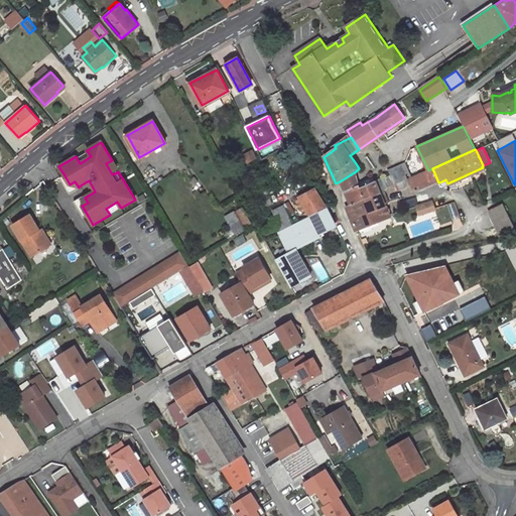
[(91,156),(88,152),(77,158),(80,163),(91,156)]
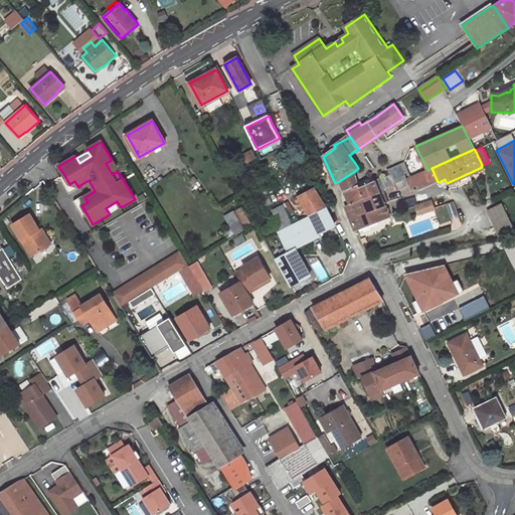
[(117,172),(110,161),(106,163),(112,174),(117,172)]
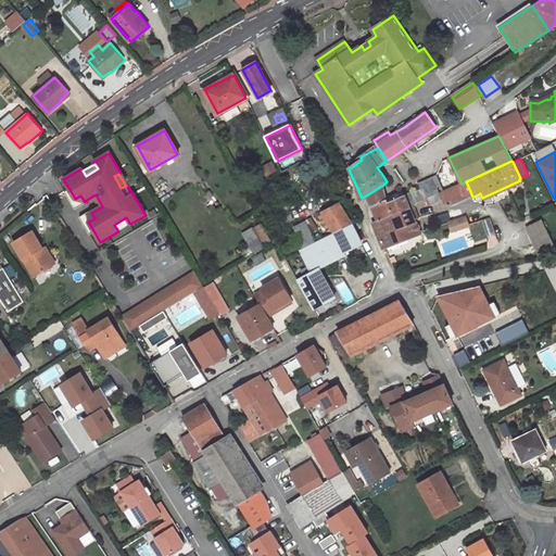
[(387,199),(371,206),(378,220),(408,207),(408,206),(413,204),(426,199),(440,192),(432,177),(418,184),(420,189),(404,197),(390,202),(389,203),(387,199)]
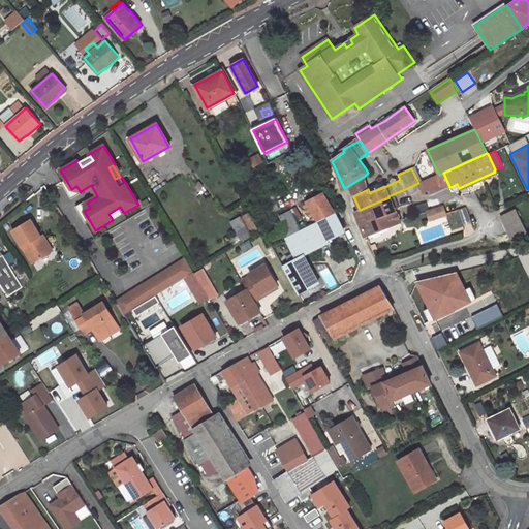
[(418,183),(405,189),(408,195),(422,190),(424,193),(430,193),(442,188),(442,190),(449,187),(443,173),(439,175),(418,183)]
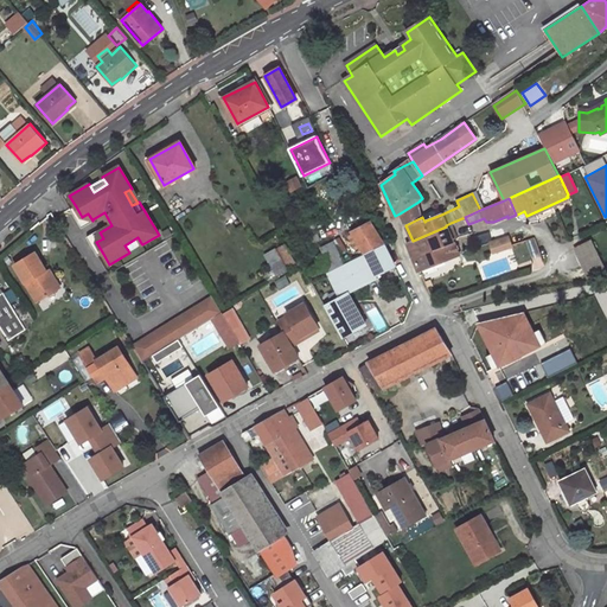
[(420,206),(419,202),(400,213),(402,217),(420,206)]
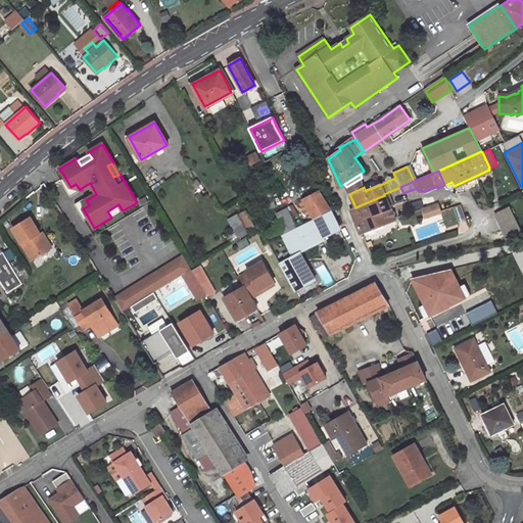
[(80,190),(76,184),(70,187),(65,178),(60,181),(70,197),(81,191),(80,189),(80,190)]
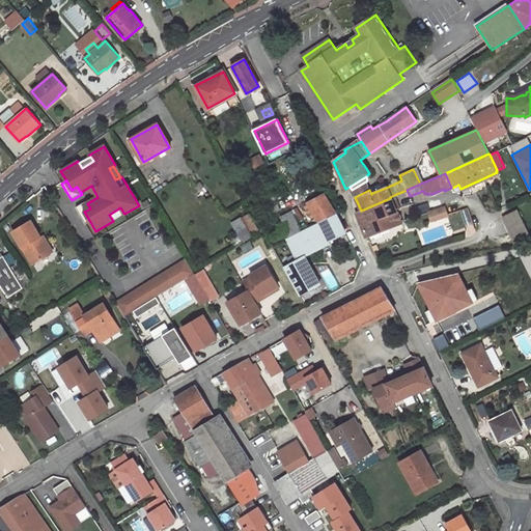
[(352,190),(355,197),(369,190),(367,180),(352,190)]
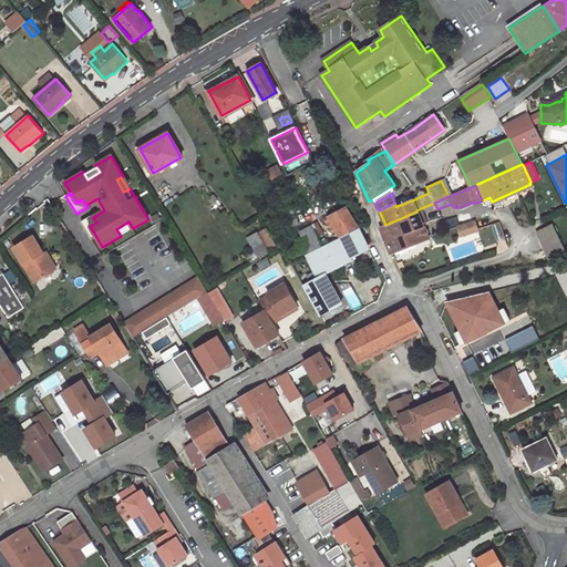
[(214,194),(206,199),(209,205),(217,199),(214,194)]
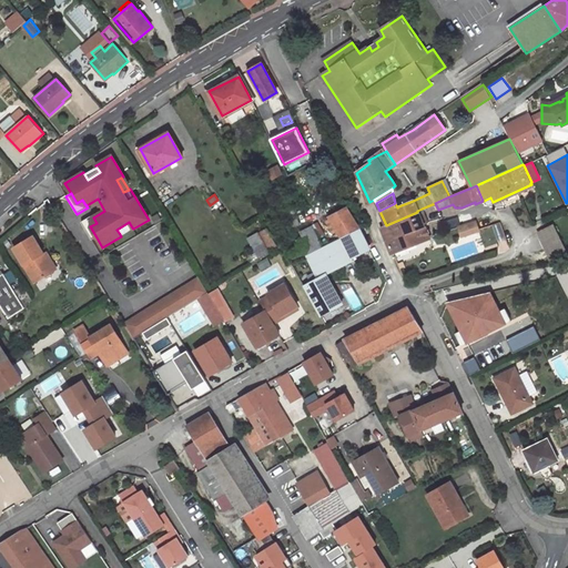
[(395,201),(398,206),(413,201),(411,194),(395,201)]
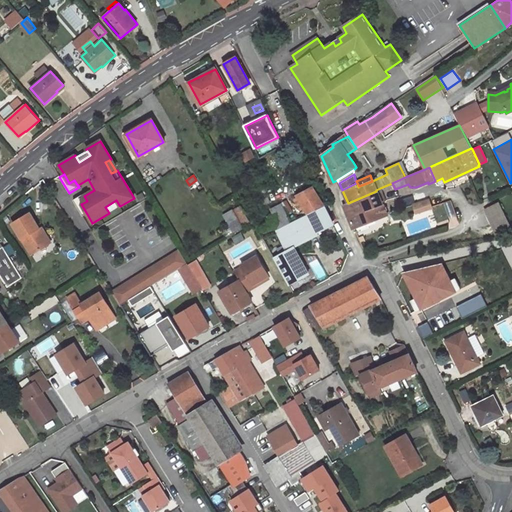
[(312,188),(297,196),(307,213),(324,206),(312,188)]
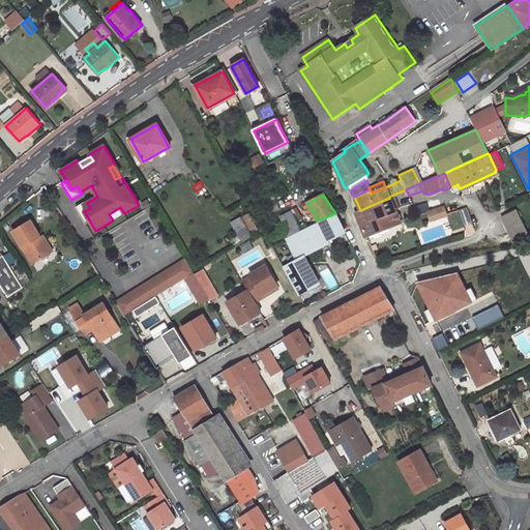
[(364,237),(400,223),(390,200),(394,199),(393,197),(394,197),(393,195),(389,197),(389,198),(360,210),(354,213),(364,237)]
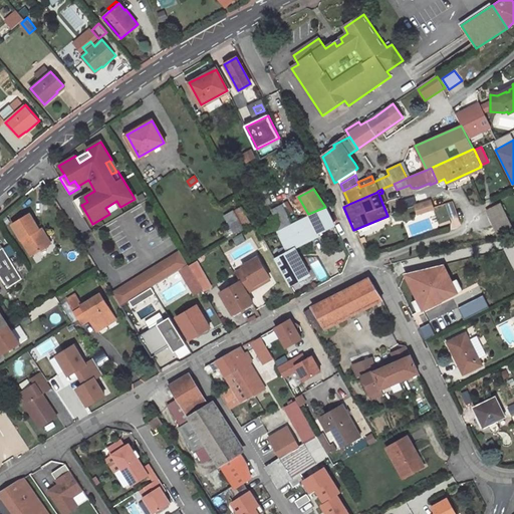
[(87,202),(84,197),(83,195),(73,201),(82,217),(87,215),(81,205),(87,202)]
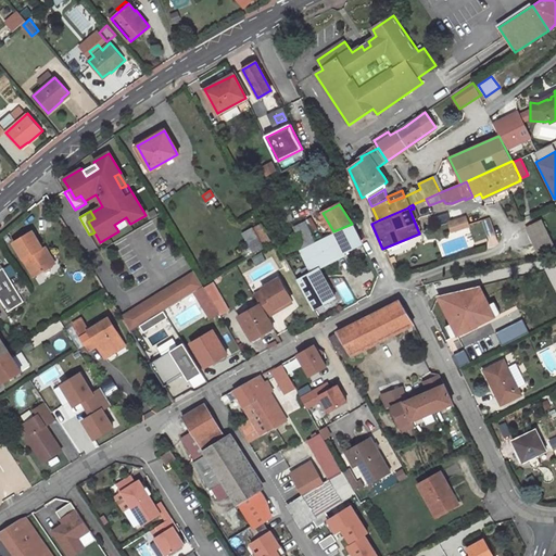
[(117,229),(129,223),(126,217),(114,225),(117,229)]
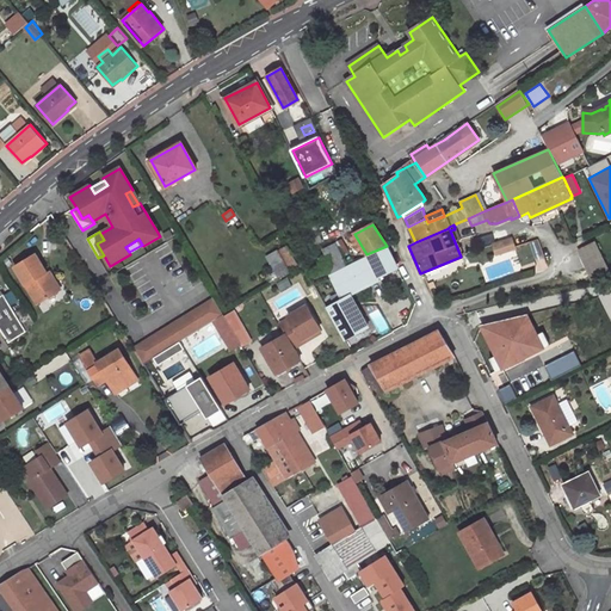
[(514,251),(512,241),(494,246),(497,255),(514,251)]
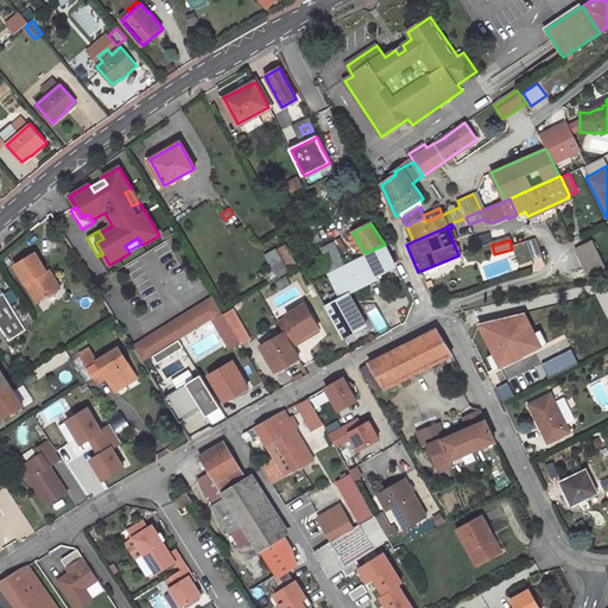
[(576,247),(587,277),(607,270),(596,240),(576,247)]
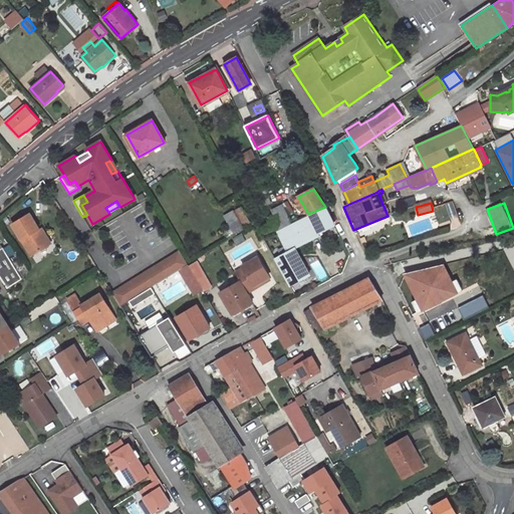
[(282,206),(272,211),(277,223),(272,225),(275,231),(276,230),(290,224),(282,206)]
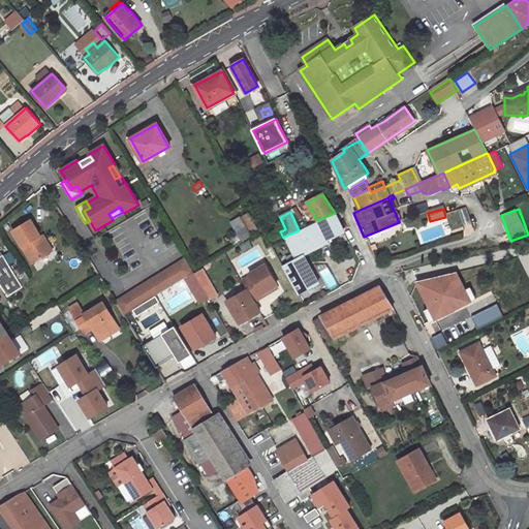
[(248,213),(242,217),(250,232),(257,228),(248,213)]
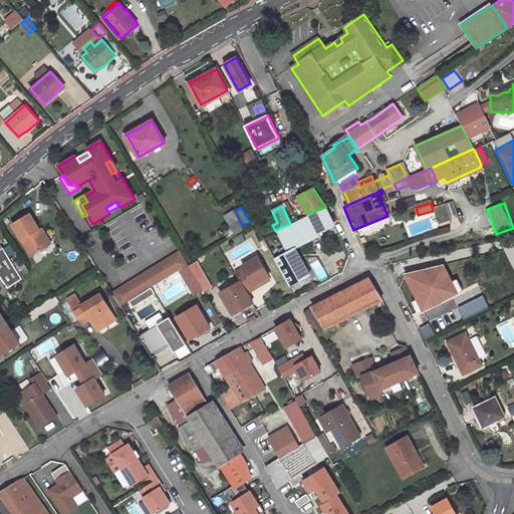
[(278,234),(287,251),(322,235),(320,230),(333,224),(325,207),(308,214),(290,224),(276,230),(278,234)]
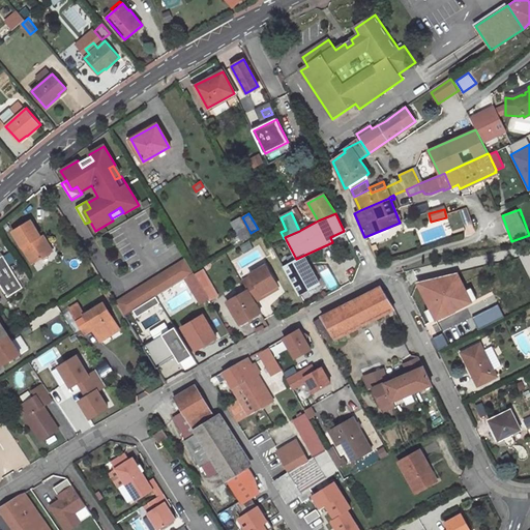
[(30,221),(13,231),(32,263),(50,253),(40,237),(30,221)]
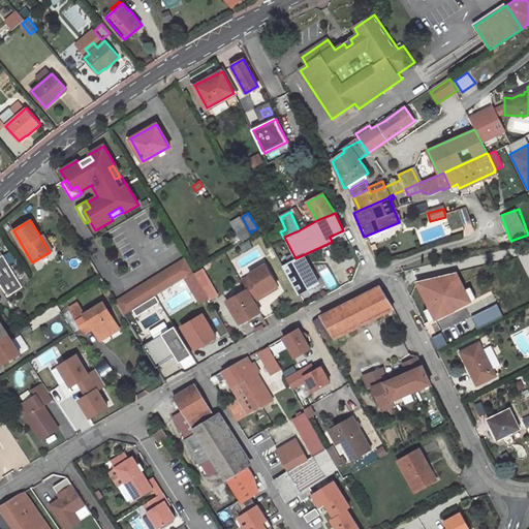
[(40,237),(50,252),(53,250),(42,235),(40,237)]
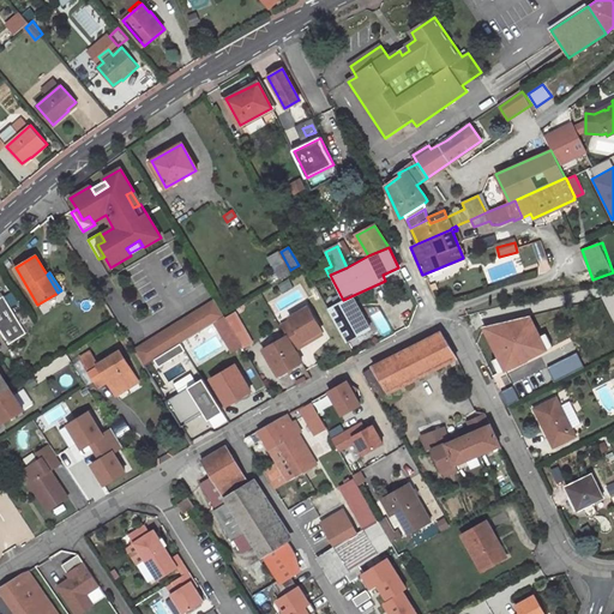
[(315,288),(332,280),(330,275),(329,276),(313,283),(315,288)]
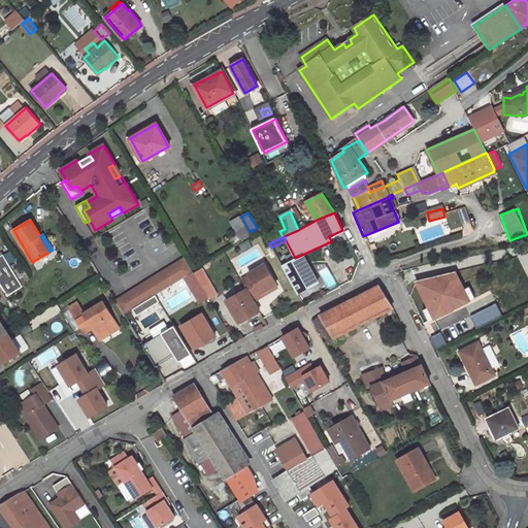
[(185,259),(116,300),(125,315),(133,308),(143,303),(156,295),(193,272),(185,259)]
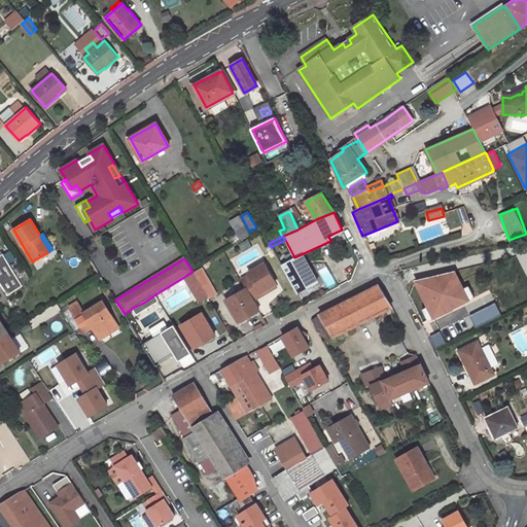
[(250,275),(241,280),(246,288),(252,300),(262,294),(260,291),(276,283),(265,264),(249,273),(250,275)]
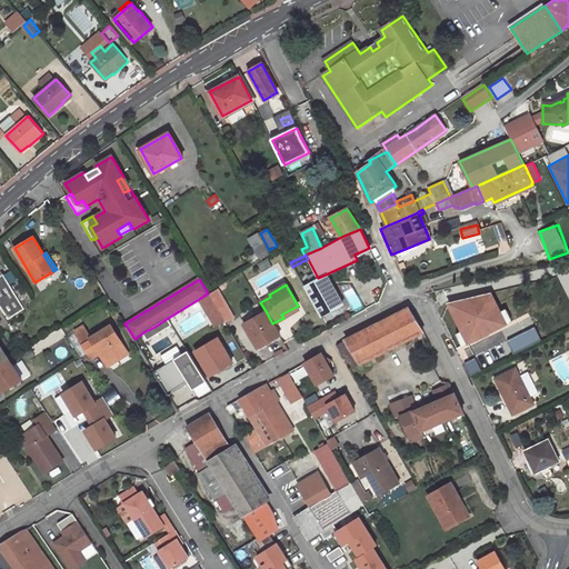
[(233,318),(217,289),(209,295),(215,305),(225,322),(233,318)]
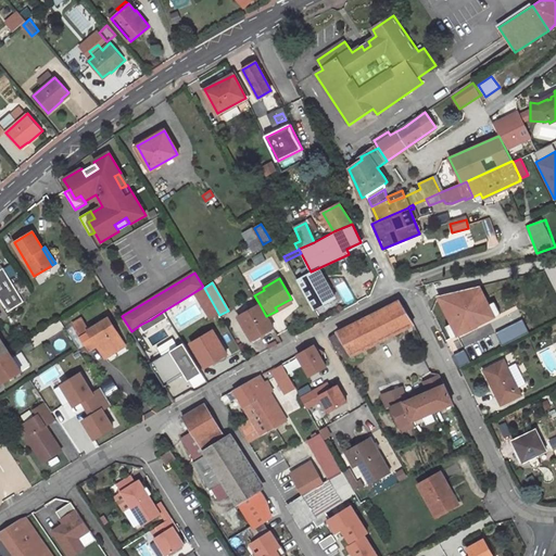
[(204,288),(197,292),(202,301),(210,298),(204,288)]
